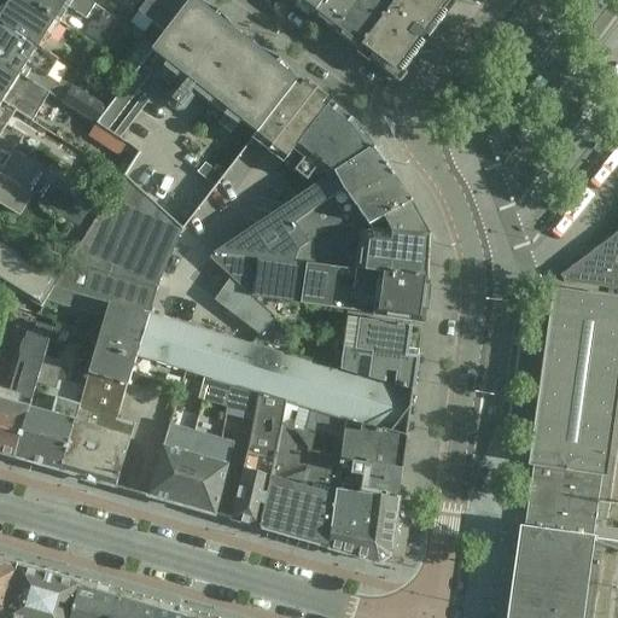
[(60,22),(25,0),(7,0),(0,12),(0,23),(50,54),(57,59),(63,48),(50,40),(60,22)]
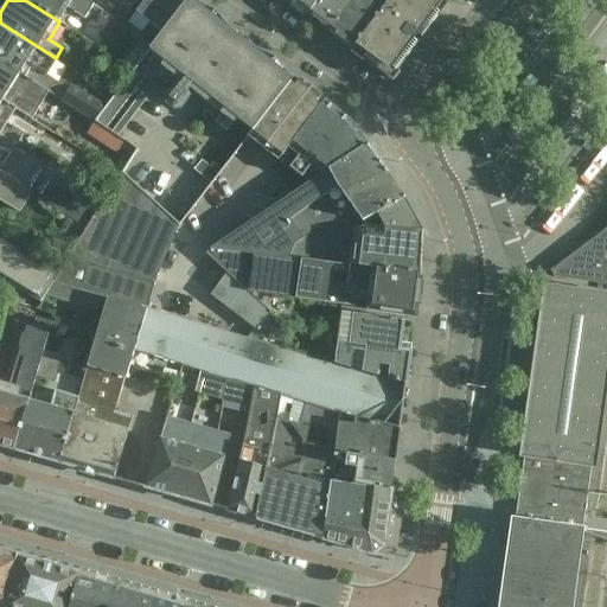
[(87,0),(25,0),(59,21),(68,7),(84,19),(94,4),(87,0)]
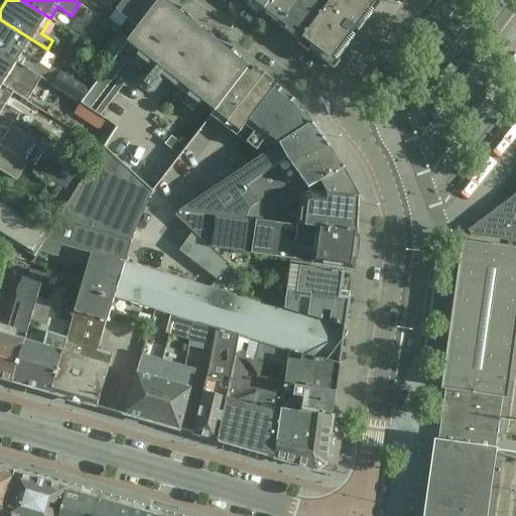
[(159,0),(123,0),(122,2),(106,22),(121,34),(112,45),(120,51),(126,42),(159,0)]
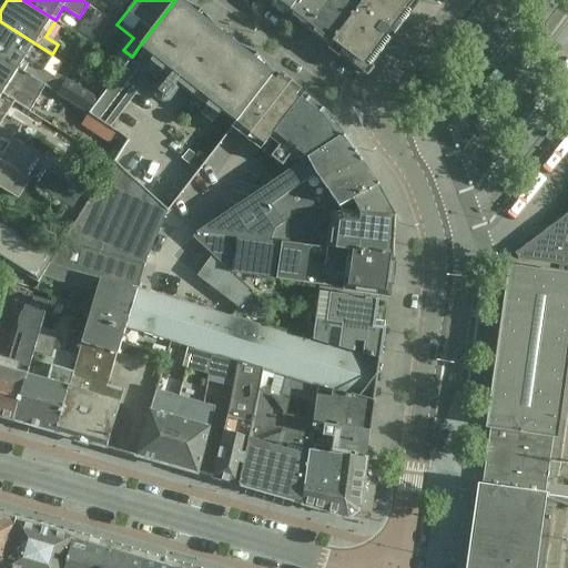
[(222,113),(236,124),(232,130),(260,152),(273,134),(303,98),(260,63),(261,62),(256,57),(250,54),(249,56),(233,42),(234,41),(221,31),(220,32),(204,20),(205,19),(201,13),(194,10),(193,11),(179,0),(175,0),(139,47),(154,59),(144,72),(156,81),(165,69),(173,74),(165,84),(162,82),(154,91),(155,98),(163,104),(170,103),(179,92),(174,89),(178,84),(194,98),(198,93),(211,104),(201,115),(213,124),(222,113)]
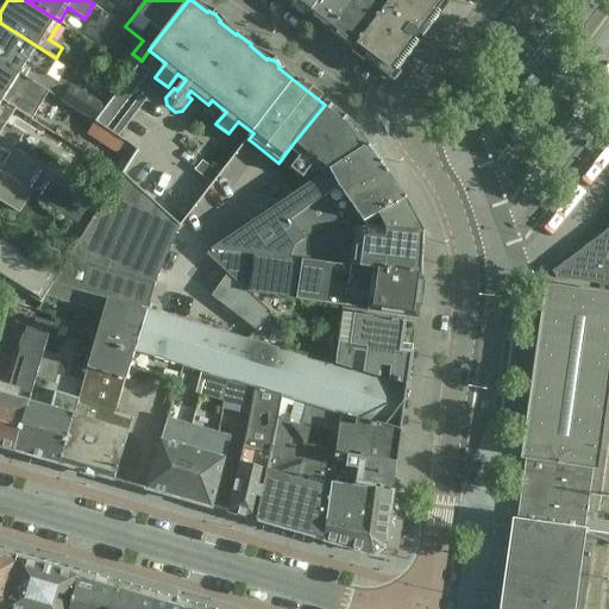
[(319,0),(286,0),(307,16),(319,0)]
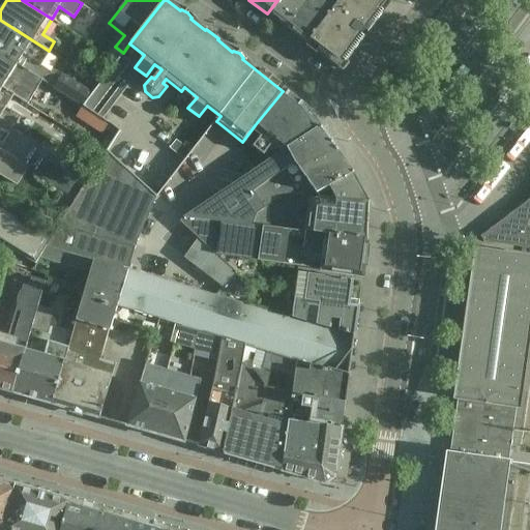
[(277,0),(267,13),(288,29),(310,0),(277,0)]
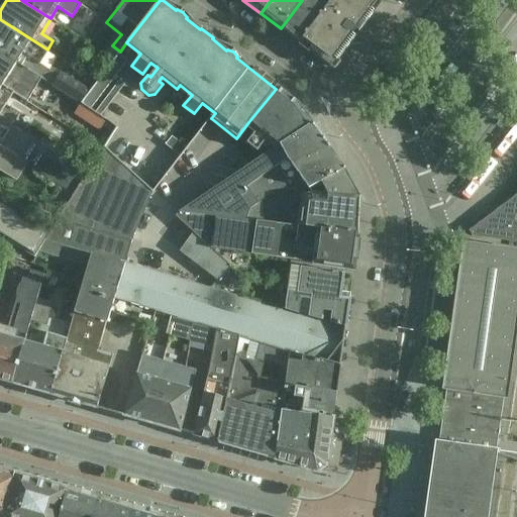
[(331,0),(302,0),(281,28),(300,42),(331,0)]
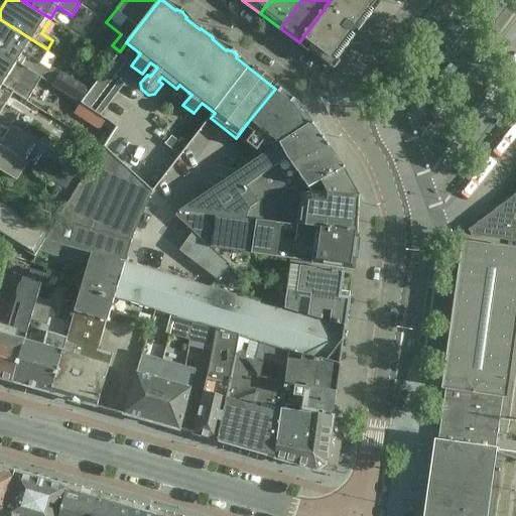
[(377,1),(376,0),(331,0),(299,42),(299,43),(323,61),(327,55),(336,62),(355,37),(352,35),(355,31),(358,33),(380,4),(377,1)]
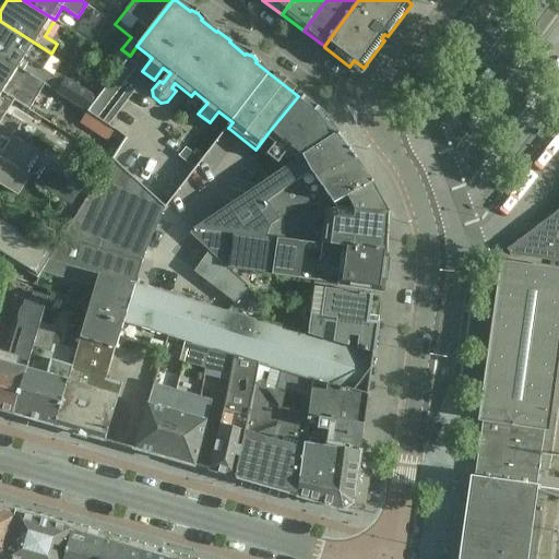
[(45,49),(0,21),(0,56),(31,75),(30,76),(88,114),(90,111),(99,99),(66,79),(63,82),(44,70),(54,55),(51,54),(45,49)]
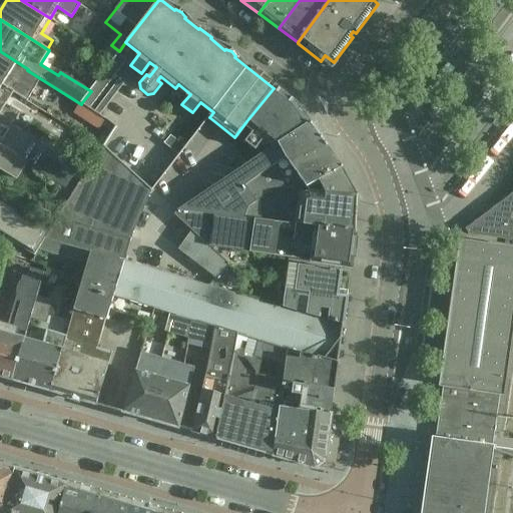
[(28,69),(0,51),(0,83),(13,92),(28,101),(34,91),(25,85),(23,88),(18,84),(28,69)]
